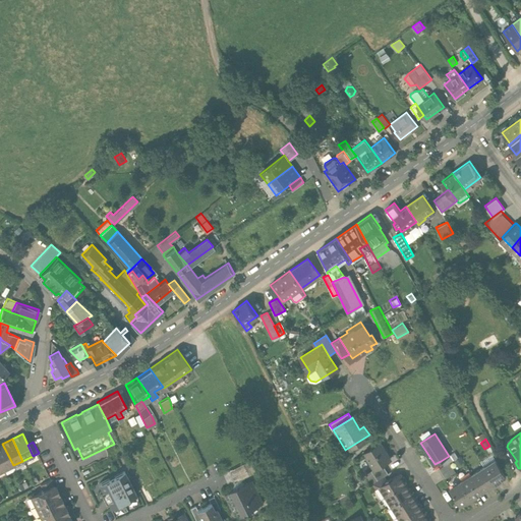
[(381,443),(364,453),(373,468),(374,469),(383,464),(390,459),(381,443)]
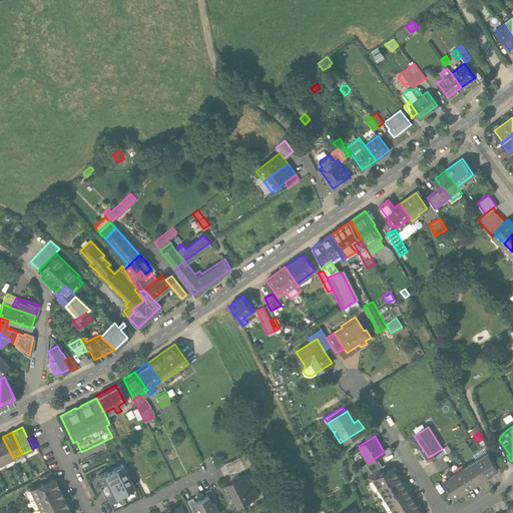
[(0,456),(3,463),(13,458),(2,437),(0,437),(0,456)]
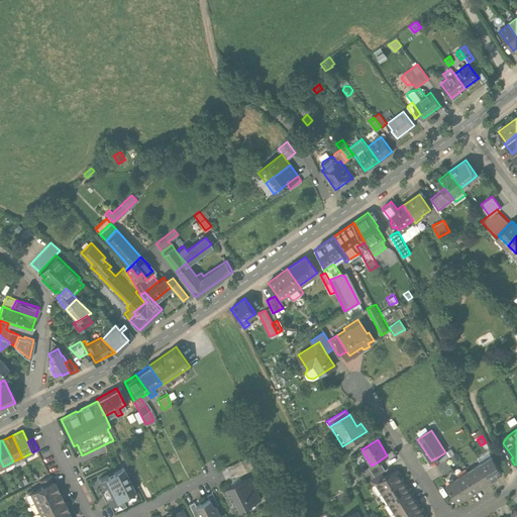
[(440,461),(445,458),(454,453),(451,448),(445,452),(437,457),(440,461)]
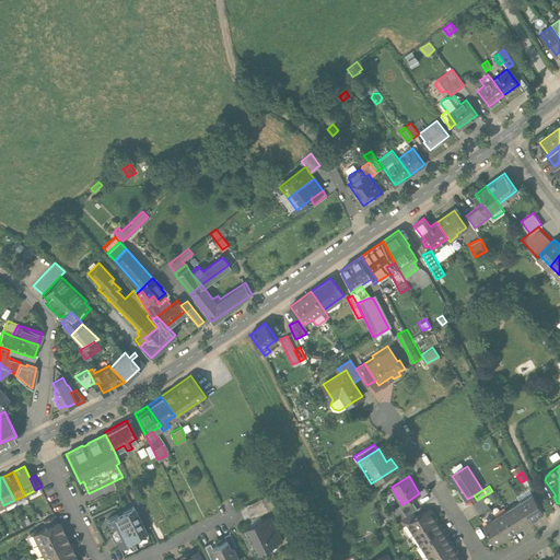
[(523,500),(534,492),(531,487),(518,494),(523,500)]
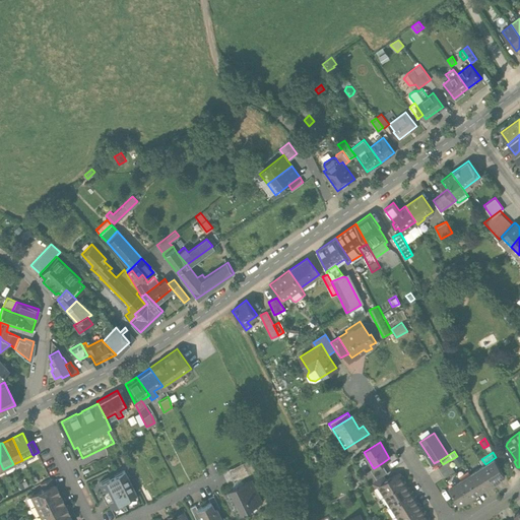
[(494,459),(482,466),(493,482),(504,475),(494,459)]
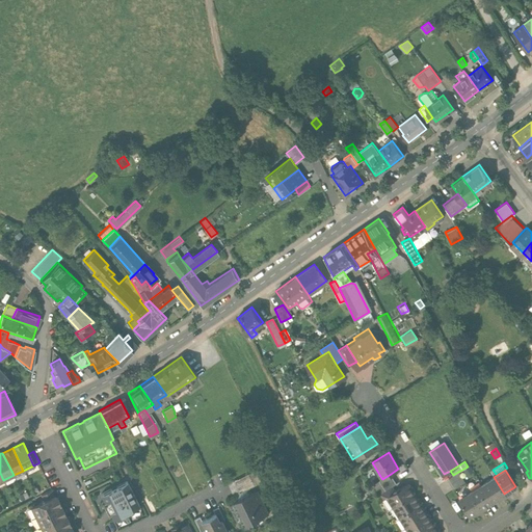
[(453,475),(448,478),(455,489),(466,482),(458,472),(453,475)]
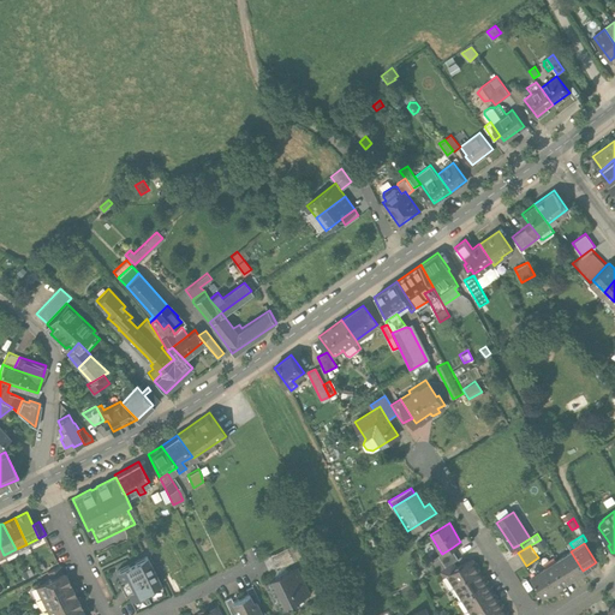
[(270,555),(278,569),(294,561),(287,547),(270,555)]
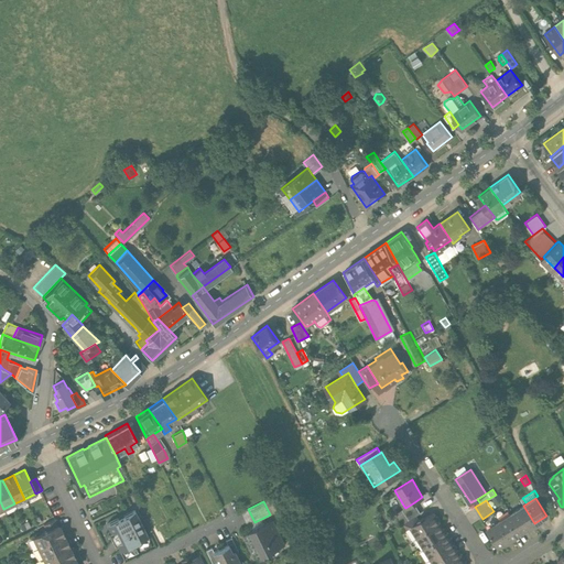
[(420,512),(414,502),(405,508),(404,507),(396,513),(402,523),(415,516),(420,512)]
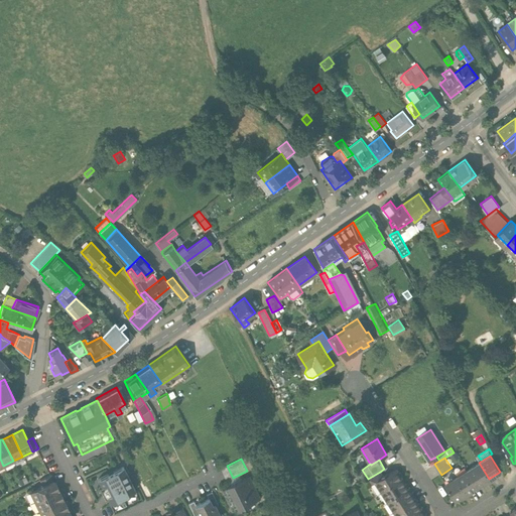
[(478,486),(489,479),(479,463),(468,470),(478,486)]
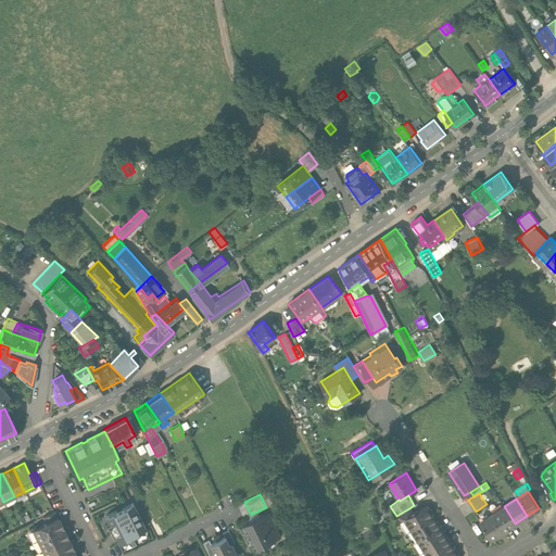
[(129,535),(144,528),(133,502),(122,507),(115,509),(115,510),(105,516),(117,541),(129,535)]
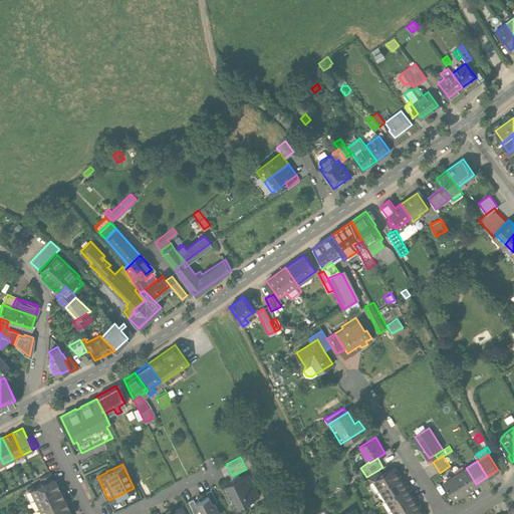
[(374,480),(380,489),(400,477),(394,467),(381,475),(374,480)]
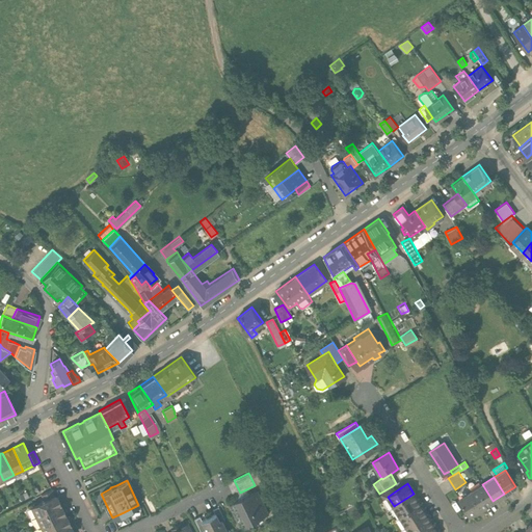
[(482,484),(471,491),(481,508),(493,501),(482,484)]
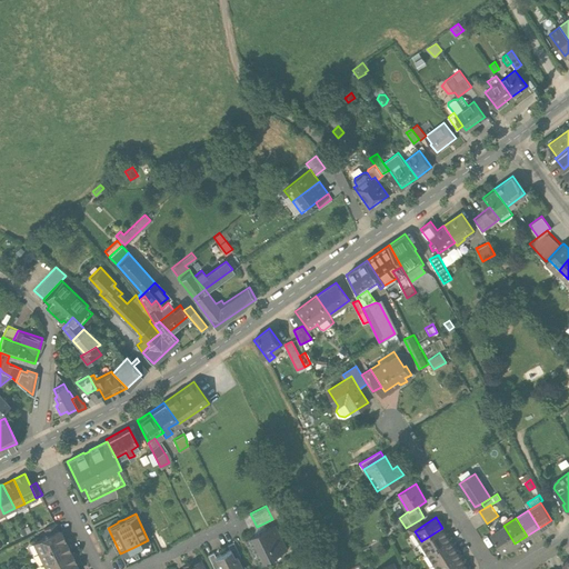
[(422,526),(419,520),(406,528),(409,535),(415,531),(422,526)]
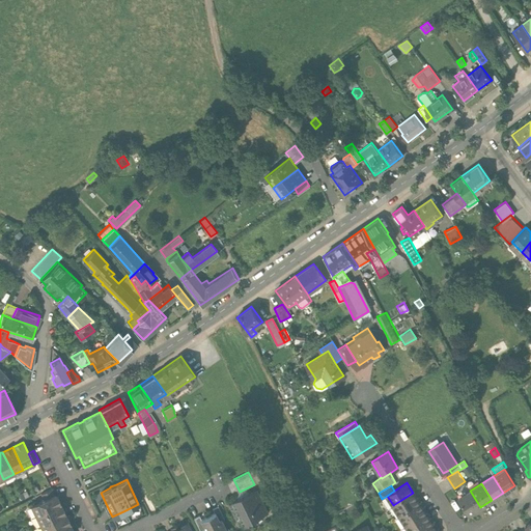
[(44,499),(53,494),(51,488),(40,493),(44,499)]
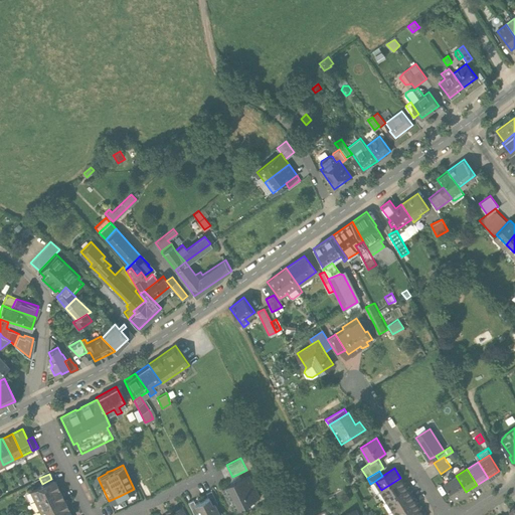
[(221,488),(232,511),(261,497),(249,475),(221,488)]
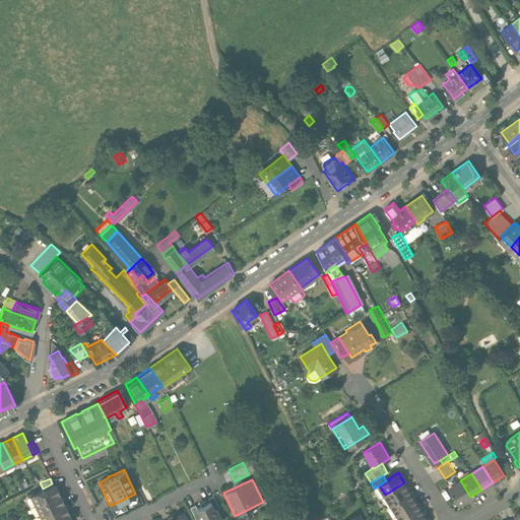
[(459,504),(470,497),(460,480),(449,488),(459,504)]
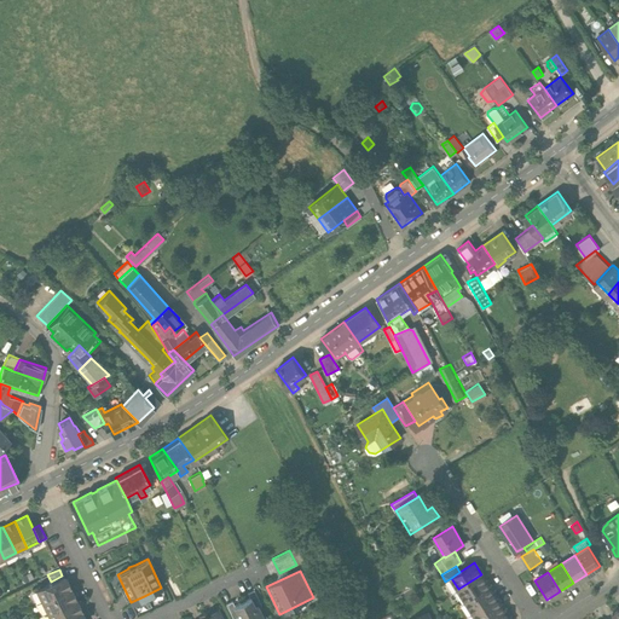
[(458,589),(466,601),(490,586),(486,580),(481,574),(458,589)]
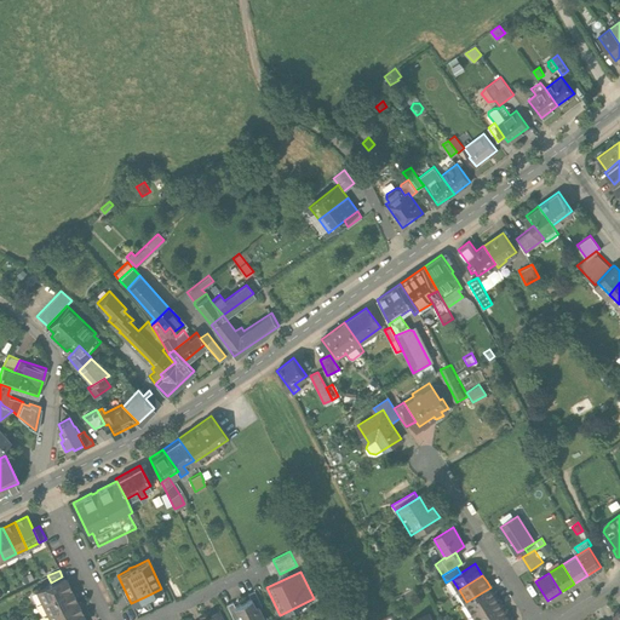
[(36,590),(42,602),(68,589),(68,587),(69,585),(65,579),(63,579),(62,577),(51,583),(36,590)]
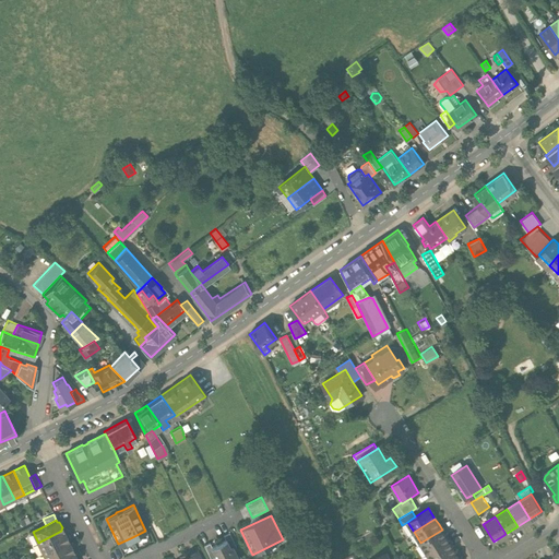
[(155,527),(161,537),(166,534),(159,524),(155,527)]
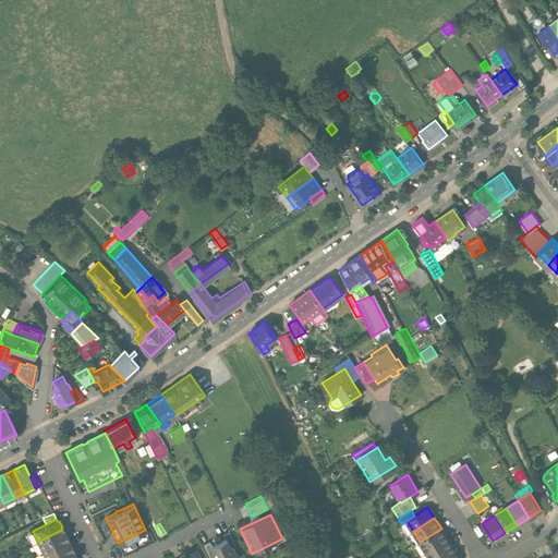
[(420,542),(426,553),(448,540),(445,534),(445,533),(441,529),(420,542)]
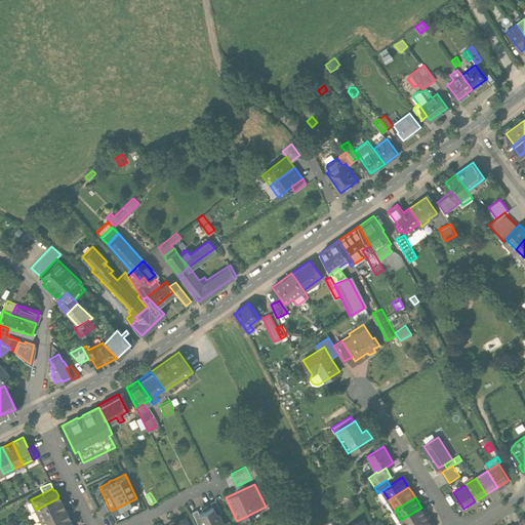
[(58,499),(57,498),(36,510),(40,519),(63,509),(62,507),(64,506),(61,499),(58,499)]
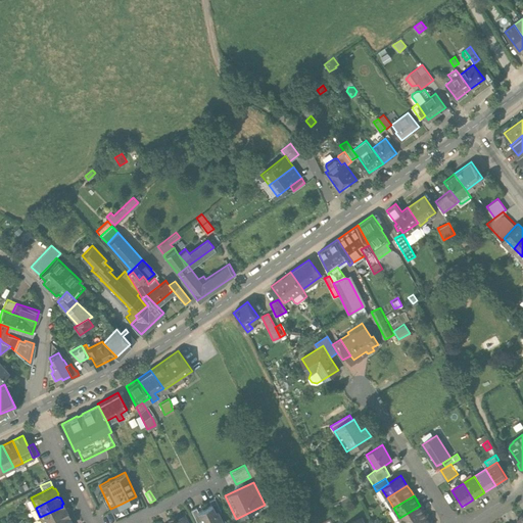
[(211,504),(215,512),(217,511),(218,512),(220,510),(214,497),(208,501),(210,505),(211,504)]
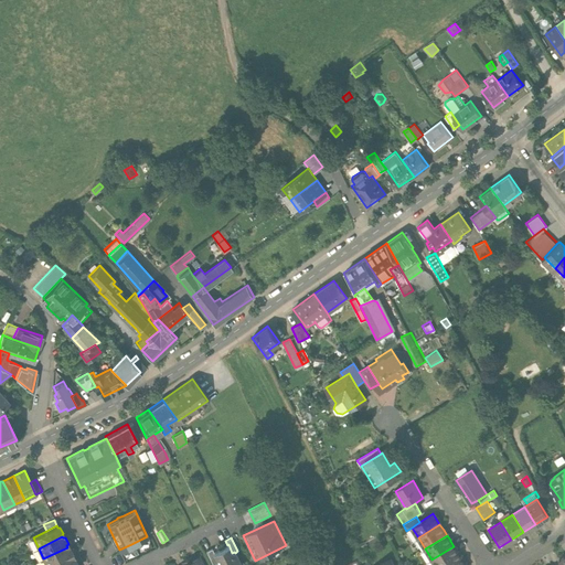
[(131,544),(119,550),(125,561),(137,555),(131,544)]
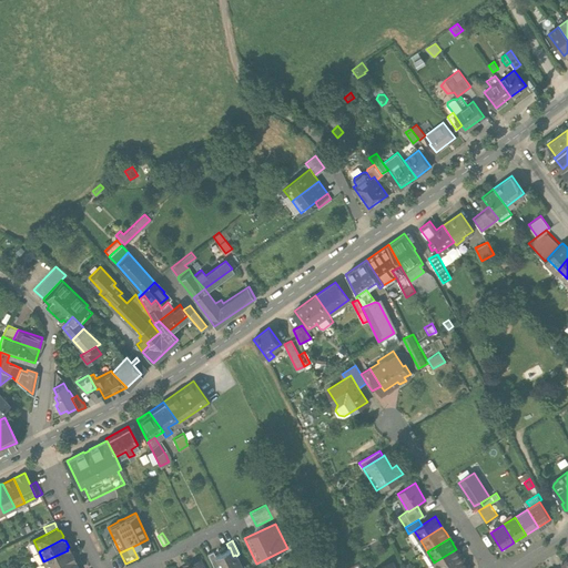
[(216,566),(216,567),(242,567),(236,556),(235,555),(233,556),(230,547),(229,548),(214,555),(217,564),(215,565),(216,566)]
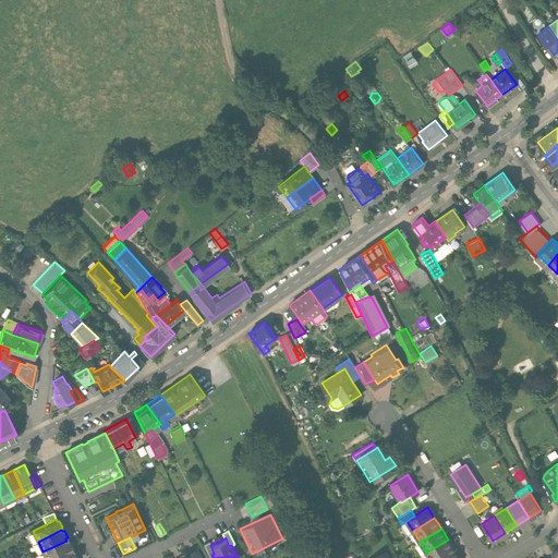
[(426,553),(429,557),(441,557),(455,550),(456,549),(452,545),(451,545),(448,540),(426,553)]
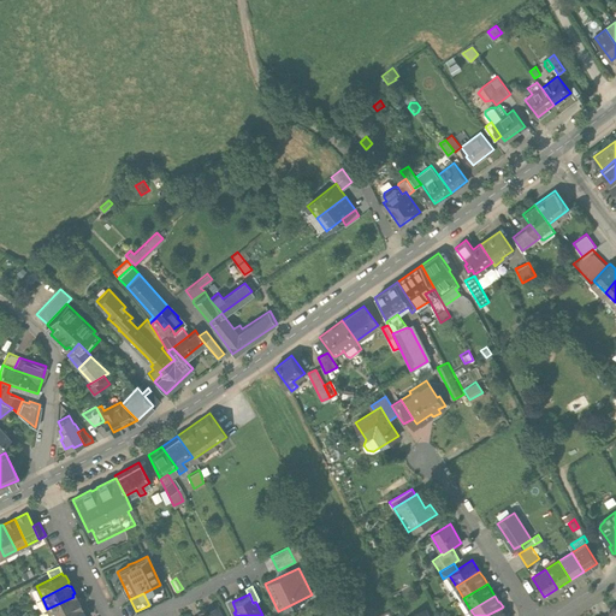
[(47,609),(51,615),(61,615),(80,608),(78,606),(80,604),(77,598),(73,598),(73,597),(47,609)]
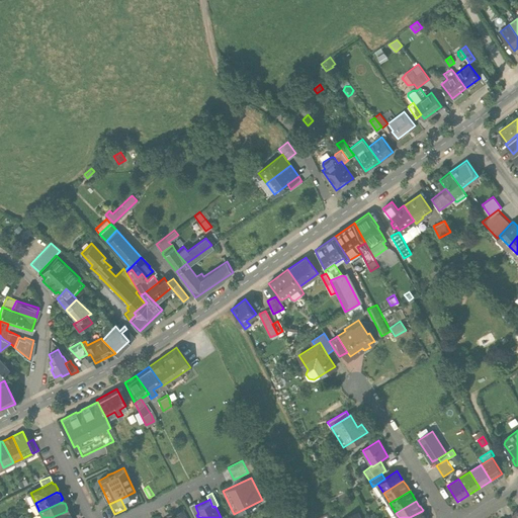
[(194,517),(197,516),(196,515),(198,514),(195,506),(193,502),(188,505),(194,517)]
